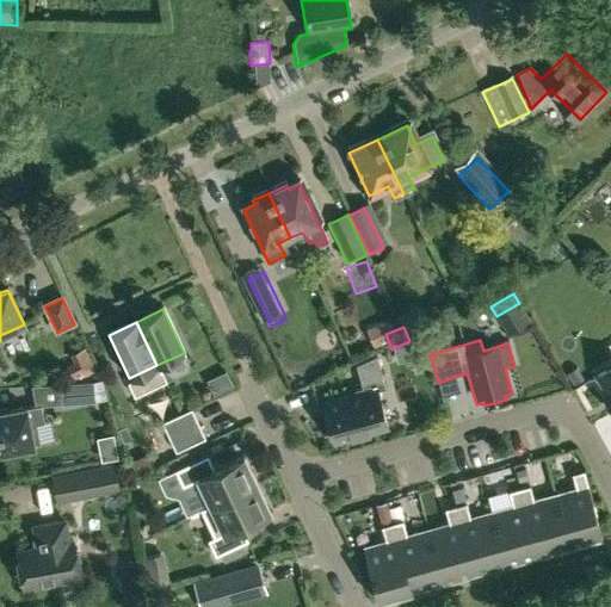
[(322,406),(333,444),(352,439),(352,441),(369,437),(368,434),(388,429),(378,395),(387,392),(377,357),(356,367),(363,390),(355,391),(356,396),(322,406)]
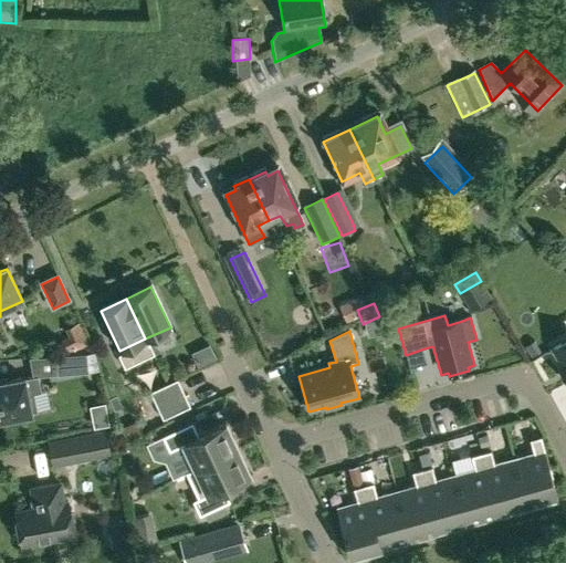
[(565,337),(548,347),(558,365),(554,367),(563,382),(565,379),(565,337)]
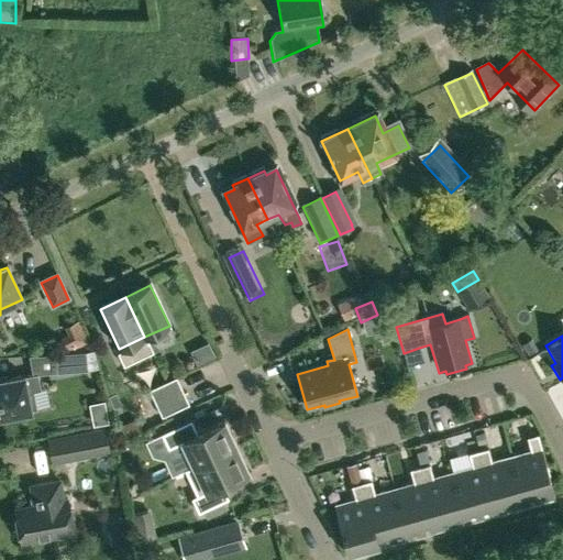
[(88,372),(86,353),(56,355),(57,374),(88,372)]
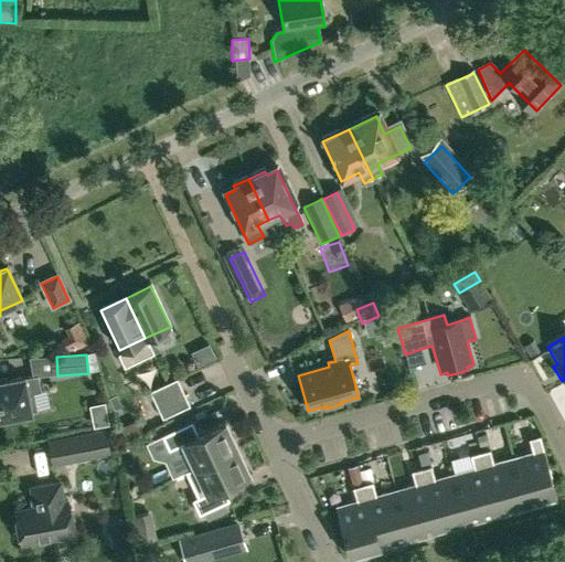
[(38,412),(34,394),(41,393),(38,377),(24,379),(0,382),(0,419),(2,420),(3,425),(23,421),(22,415),(38,412)]
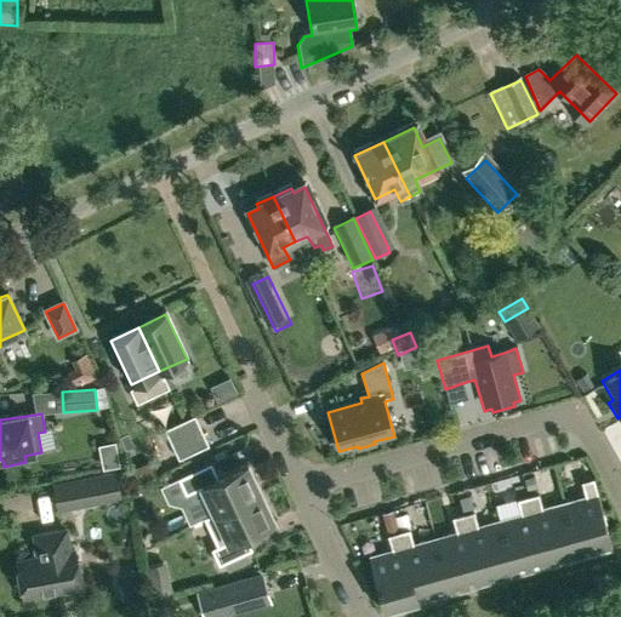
[(165,432),(171,446),(201,432),(194,418),(165,432)]
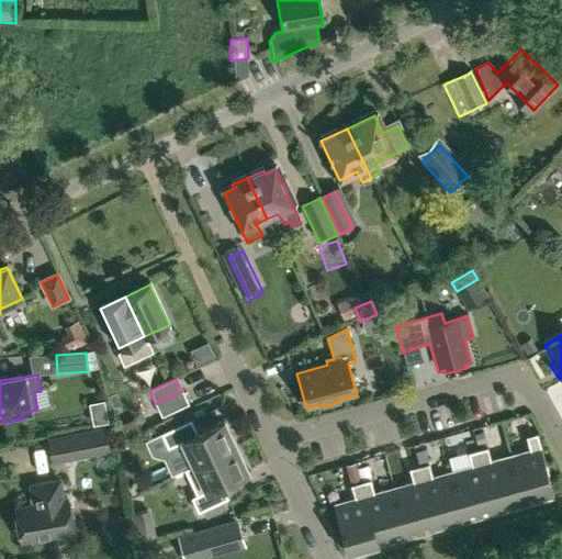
[(188,405),(182,391),(155,404),(161,417),(188,405)]
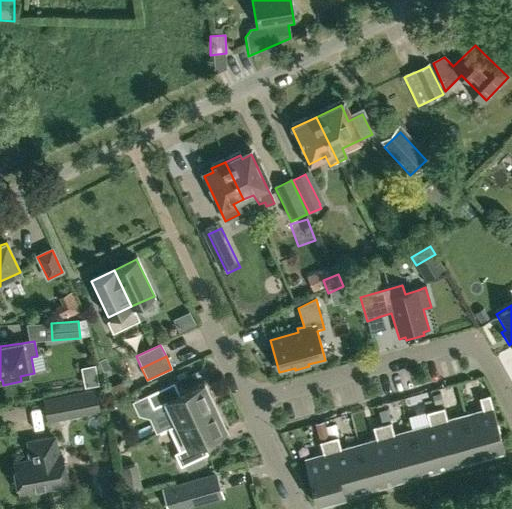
[(203,384),(179,396),(163,404),(174,427),(214,408),(203,384)]
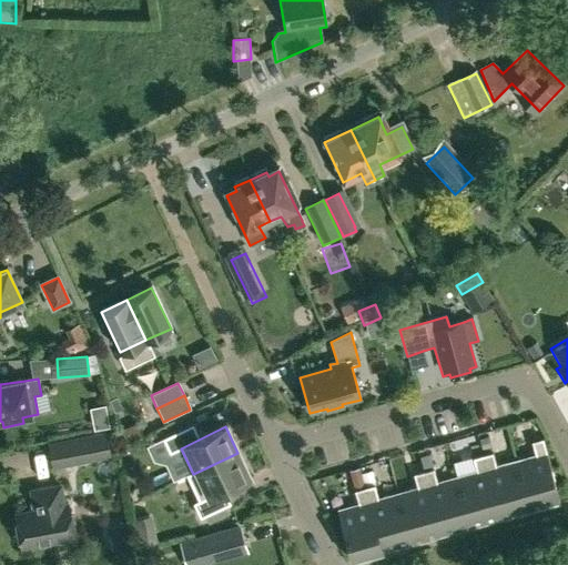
[(107,435),(74,442),(78,463),(111,457),(107,435)]
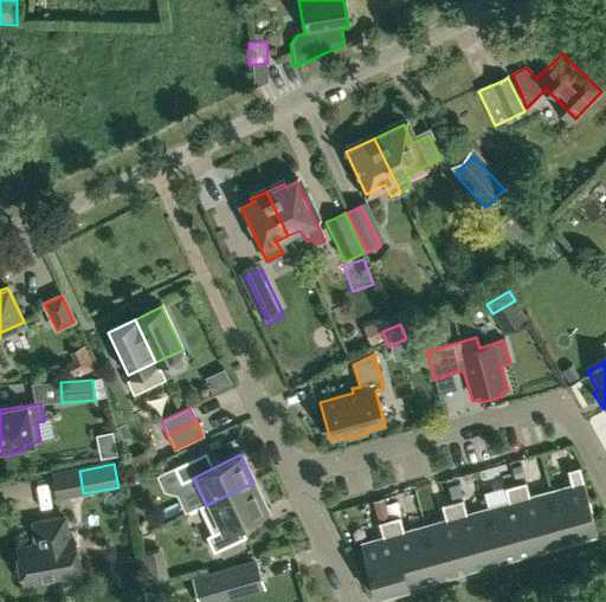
[(511,470),(515,481),(524,479),(522,467),(511,470)]
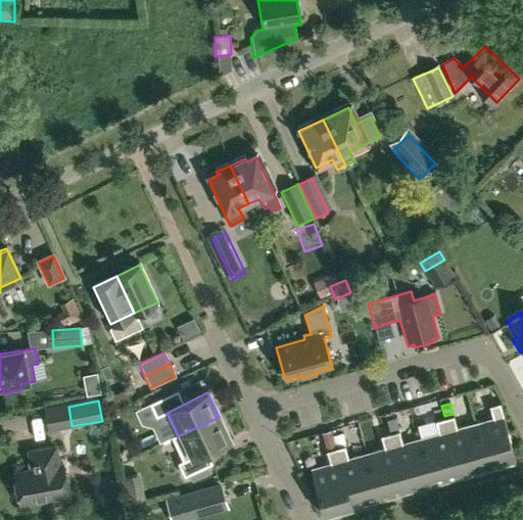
[(475,425),(487,469),(516,462),(500,405),(489,408),(493,420),(475,425)]
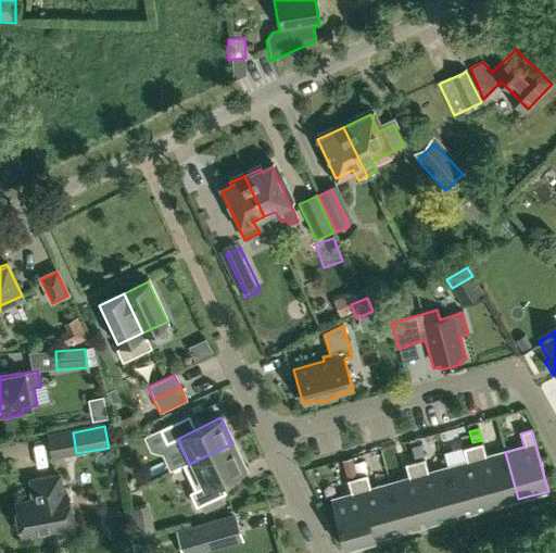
[(245,469),(232,443),(189,464),(184,466),(196,492),(190,494),(197,508),(225,494),(219,481),(245,469)]
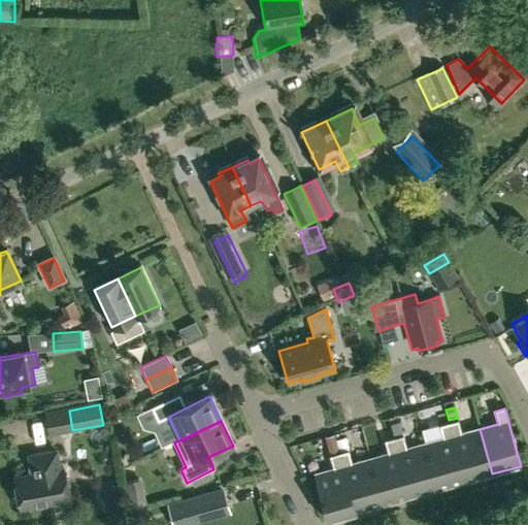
[(449,424),(464,482),(492,473),(480,429),(461,434),(458,422),(449,424)]
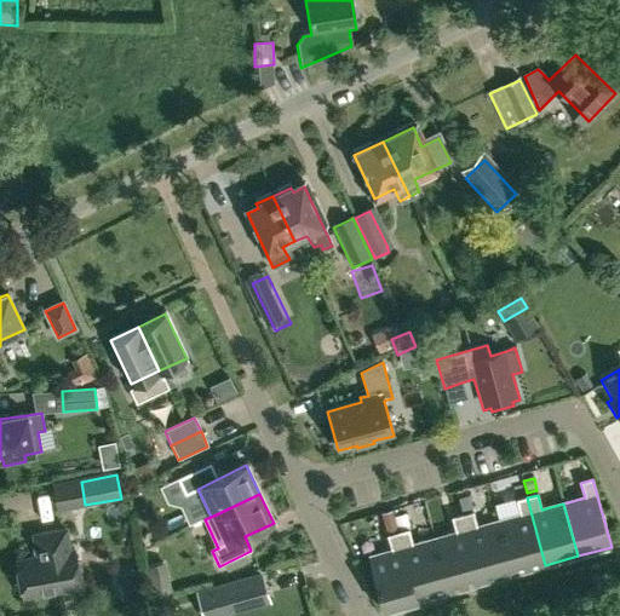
[(458,499),(461,513),(472,511),(469,496),(458,499)]
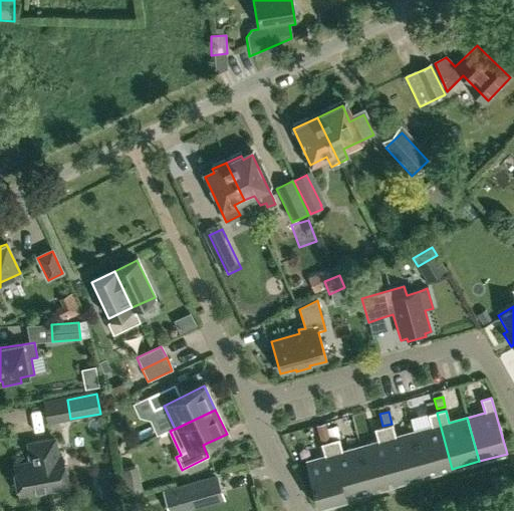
[(414,433),(426,476),(452,469),(437,413),(428,416),(431,428),(414,433)]
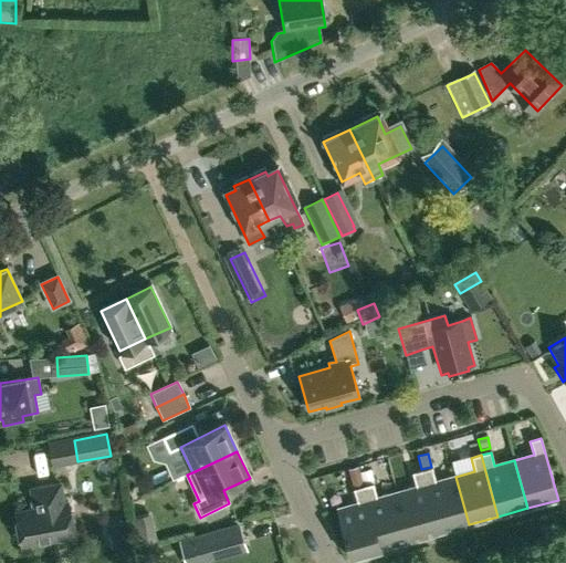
[(421,471),(439,533),(469,524),(456,477),(436,482),(432,468),(421,471)]
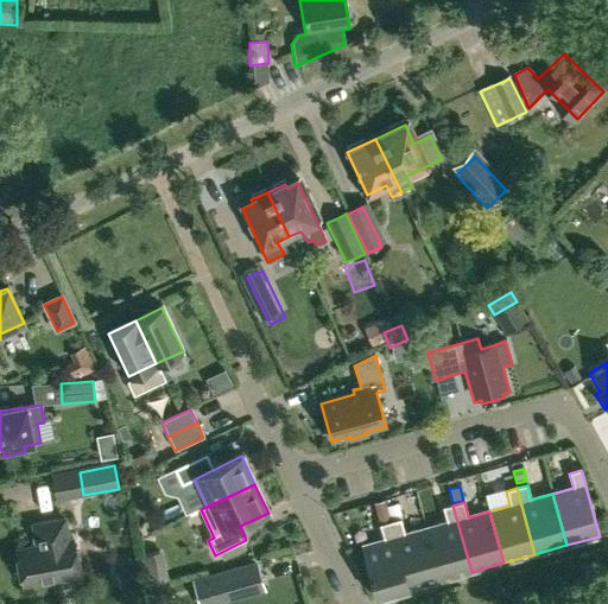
[(425,529),(439,580),(472,572),(453,506),(443,508),(447,523),(425,529)]
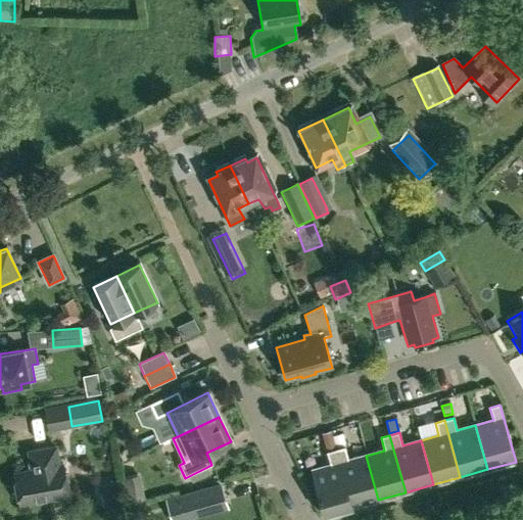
[(59,466),(55,447),(30,453),(33,471),(15,474),(20,505),(68,495),(63,465),(59,466)]
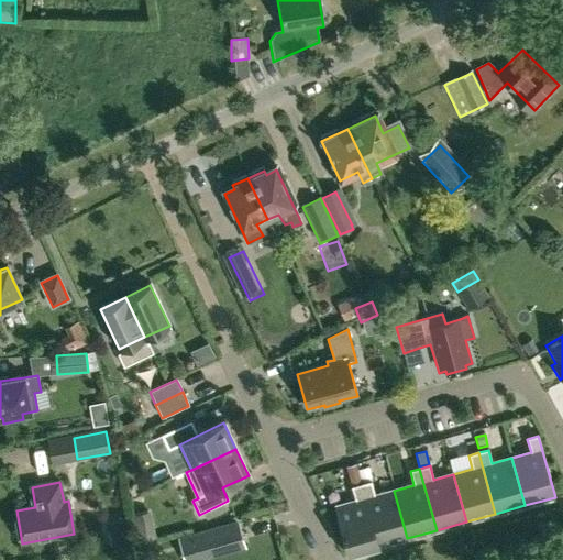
[(377,547),(407,538),(394,491),(375,496),(371,482),(360,485),(377,547)]
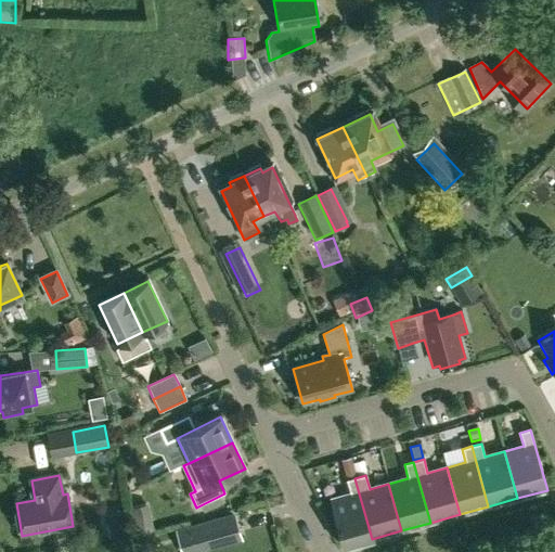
[(343,547),(372,539),(355,478),(347,480),(350,495),(330,500),(343,547)]
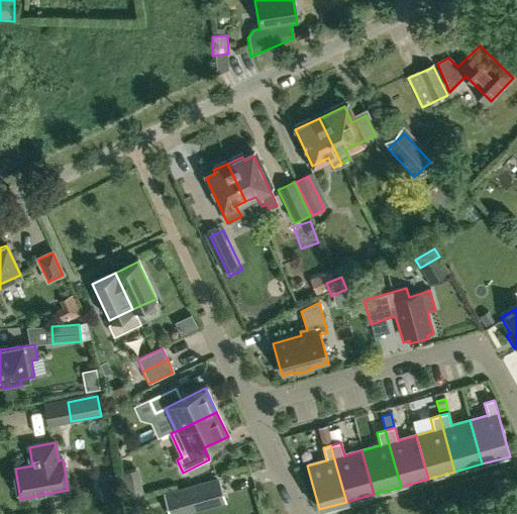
[(164,494),(169,513),(194,513),(225,505),(217,479),(164,494)]
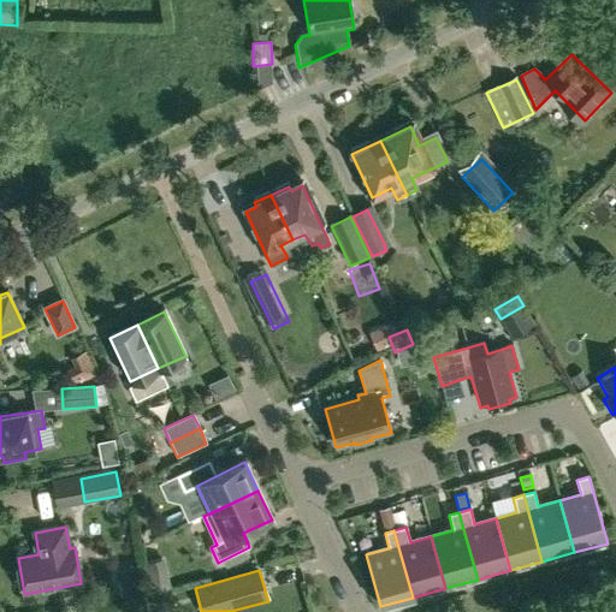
[(118,582),(122,600),(141,596),(137,578),(118,582)]
